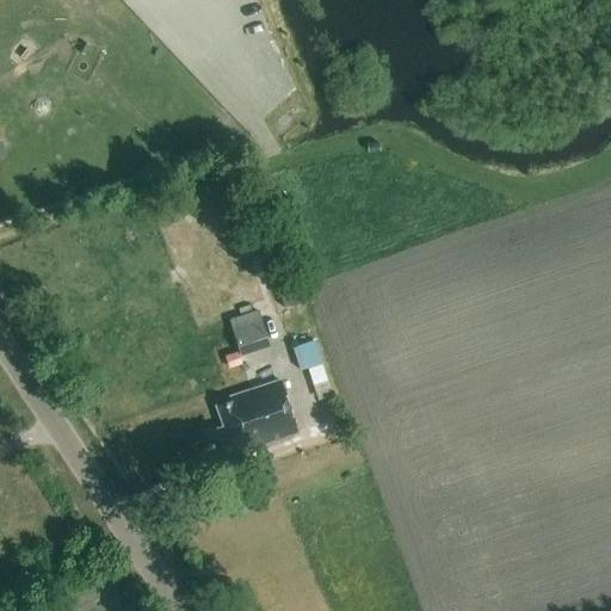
[(260,261),(269,287),(279,283),(271,258),(260,261)]
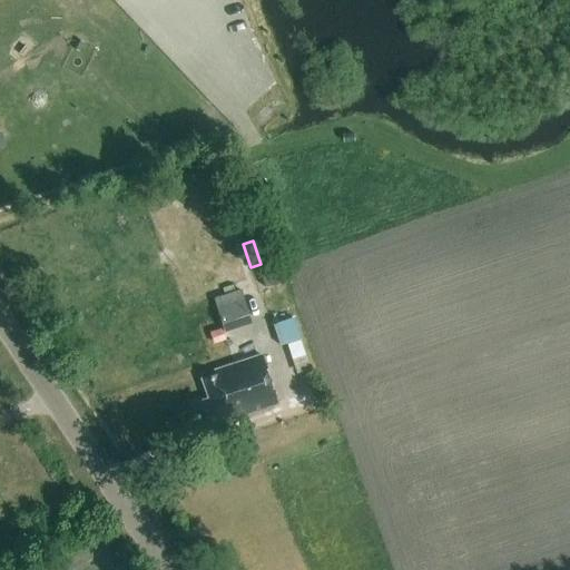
[(265,287),(278,283),(274,267),(259,272),(265,287)]
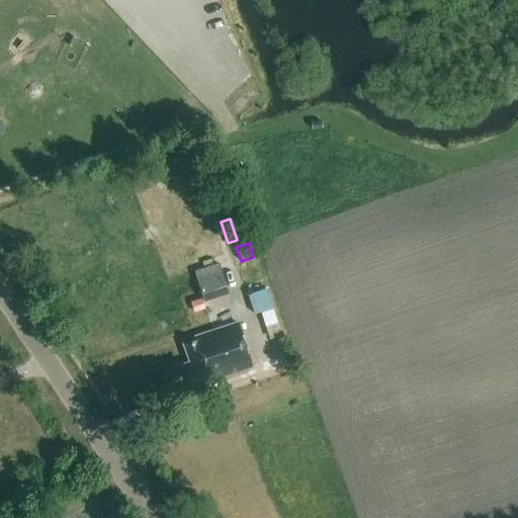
[(194,270),(204,300),(229,293),(219,263),(194,270)]
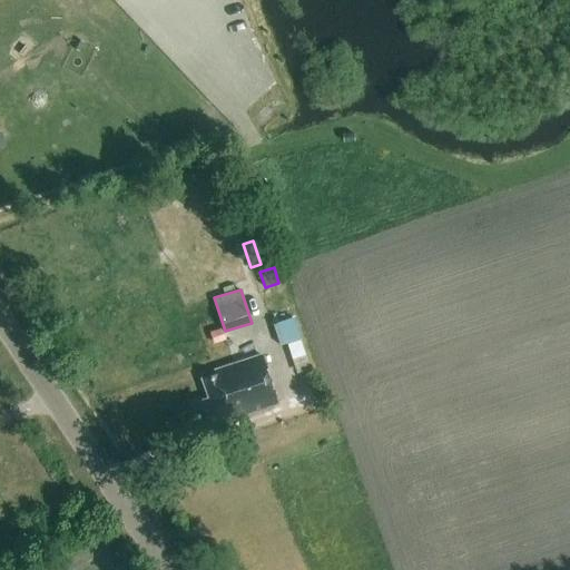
[(278,318),(285,342),(303,337),(297,314),(278,318)]
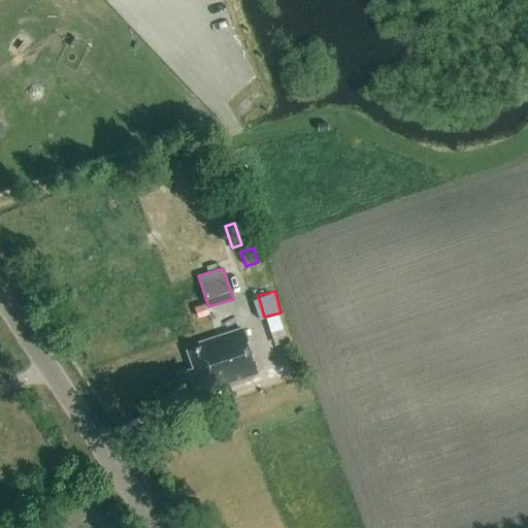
[(194,369),(186,372),(191,389),(213,382),(216,387),(255,373),(239,328),(199,341),(201,347),(188,351),(194,369)]
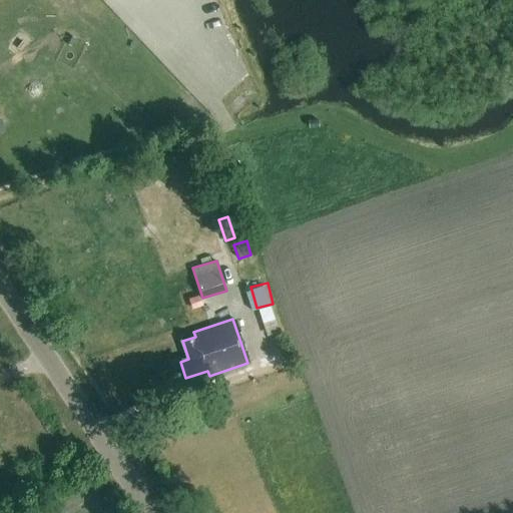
All buildings are outlined.
